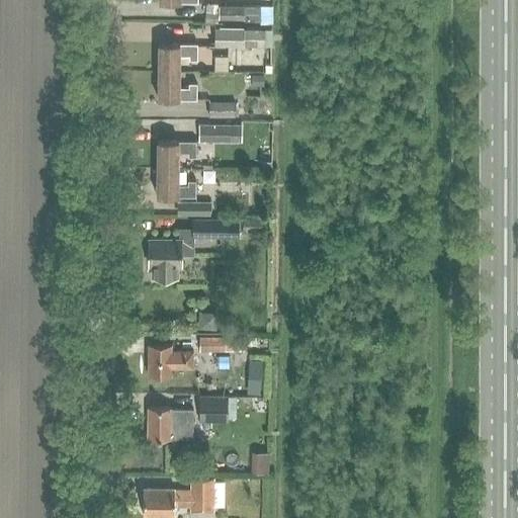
[(206,6),(206,20),(262,20),(262,6),(206,6)]
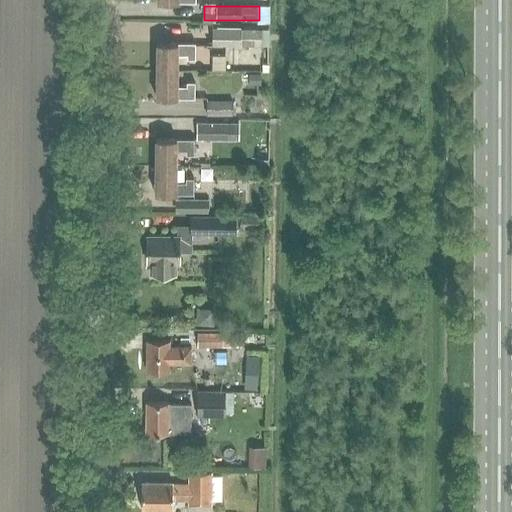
[(213,45),(262,46),(262,30),(213,29),(213,45)]
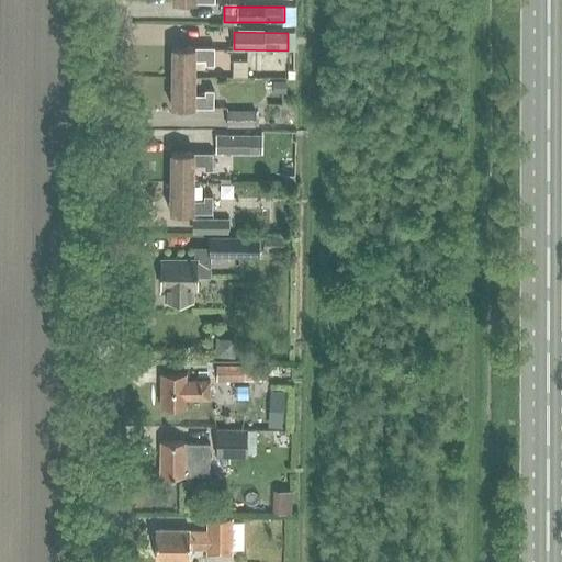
[(172,47),(171,78),(194,78),(194,60),(205,60),(205,66),(214,66),(214,48),(172,47)]
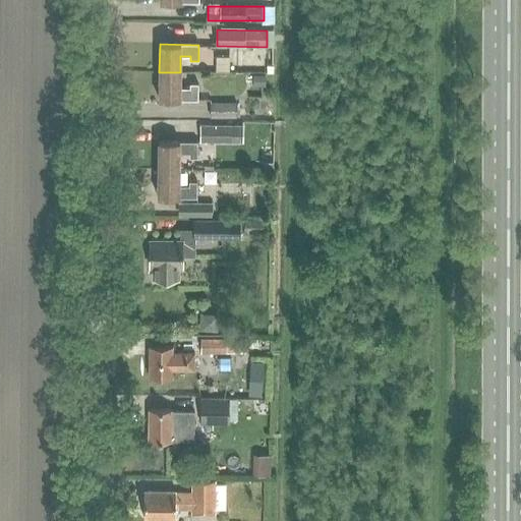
[(231,56),(218,56),(218,71),(231,71),(231,56)]
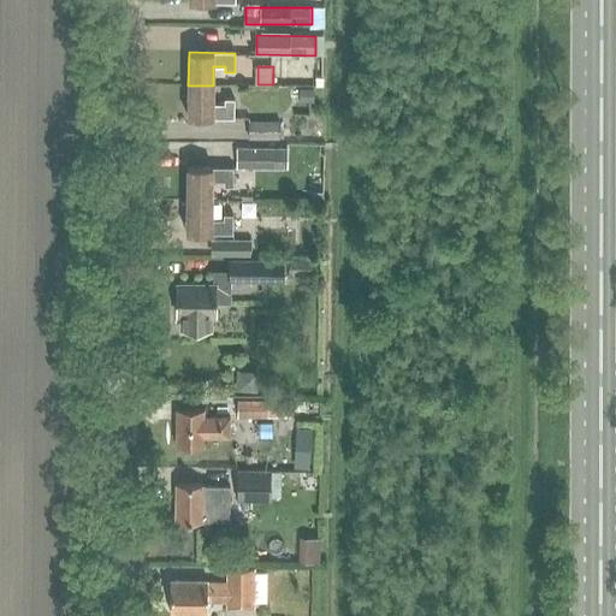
[(213,105),(213,86),(188,86),(188,119),(235,119),(235,100),(225,100),(225,105),(213,105)]
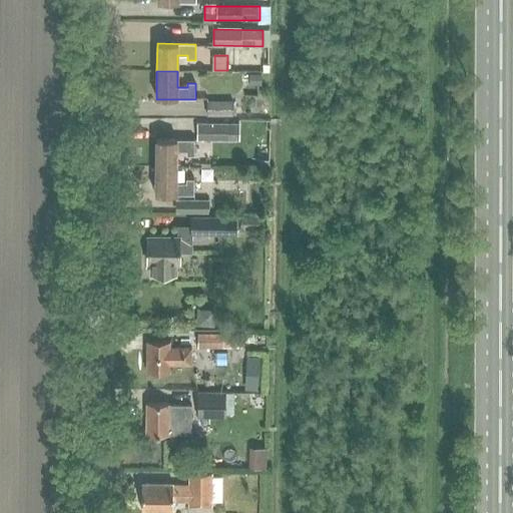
[(249,74),(249,84),(262,84),(262,74),(249,74)]
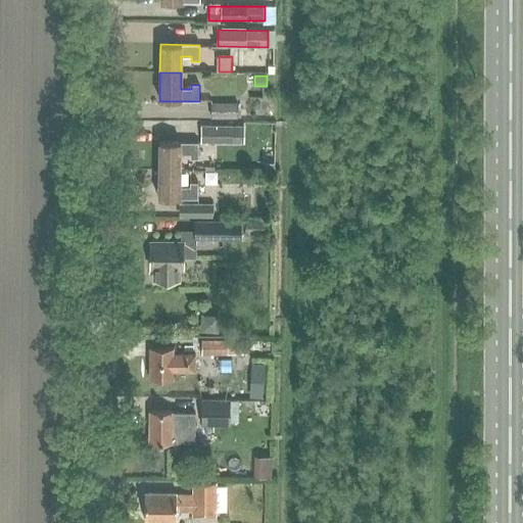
[(211,117),(239,117),(239,110),(239,102),(211,103),(211,117)]
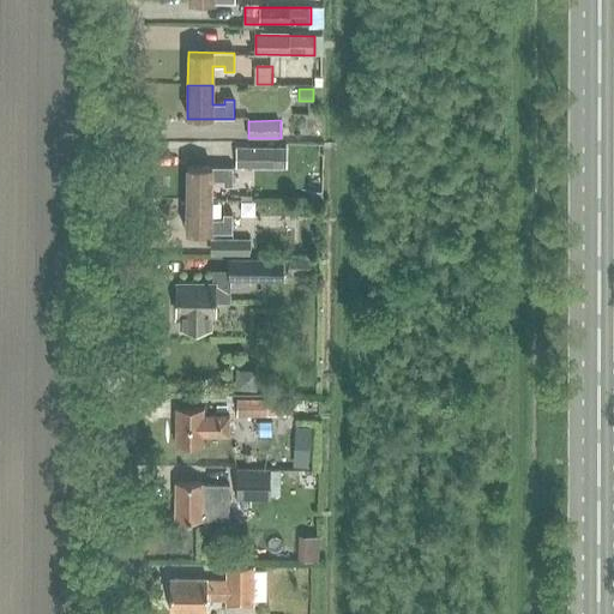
[(236,146),(236,167),(272,168),(272,148),(236,146)]
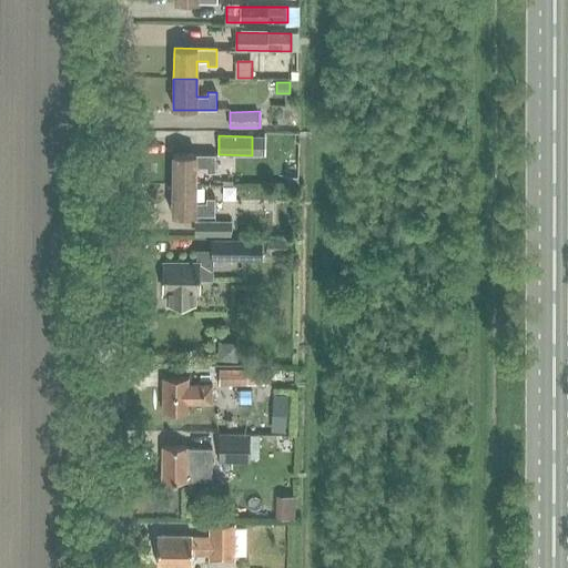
[(173,154),(172,185),(195,185),(195,168),(206,169),(206,173),(215,173),(215,155),(173,154)]
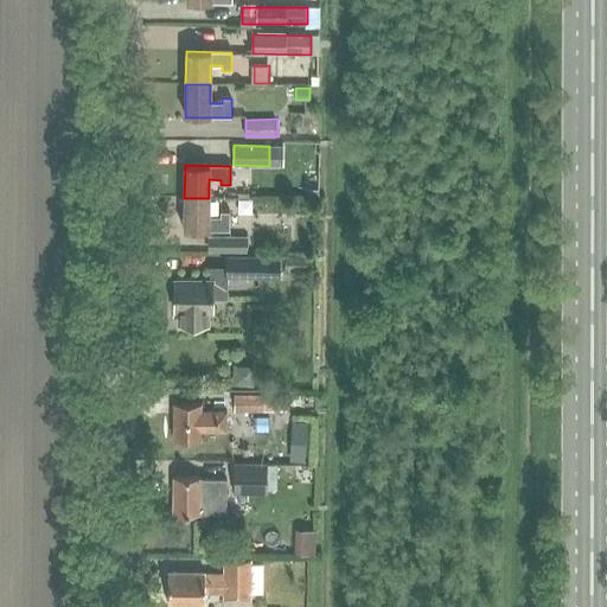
[(209,217),(209,198),(184,198),(184,231),(229,231),(230,212),(221,212),(219,217),(209,217)]
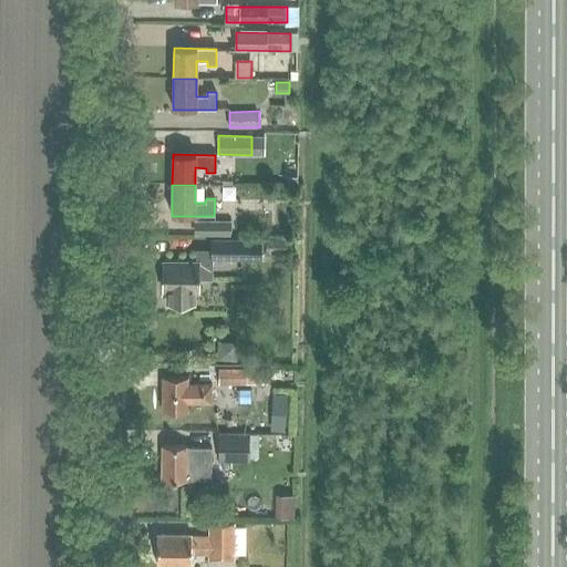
[(215,220),(215,236),(230,236),(230,222),(215,220)]
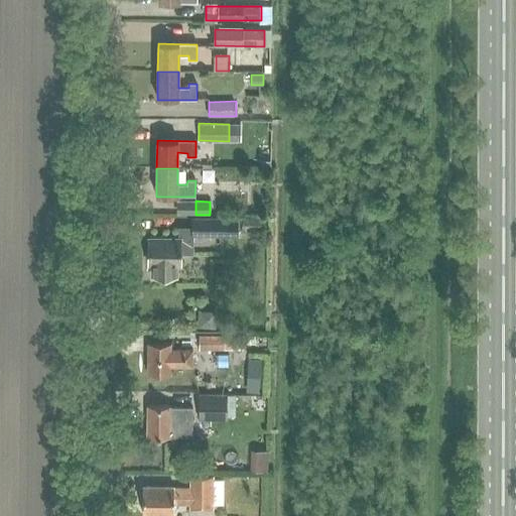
[(148,265),(152,265),(152,276),(176,276),(176,265),(180,265),(180,253),(192,254),(192,236),(238,236),(238,219),(191,219),(191,229),(179,229),(179,239),(148,239),(148,265)]
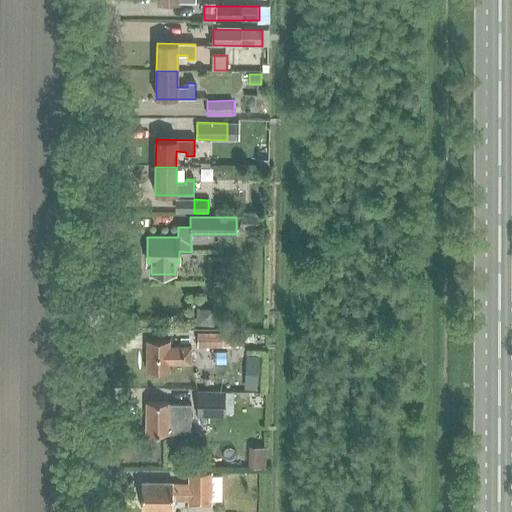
[(240,217),(240,231),(265,231),(265,217),(240,217)]
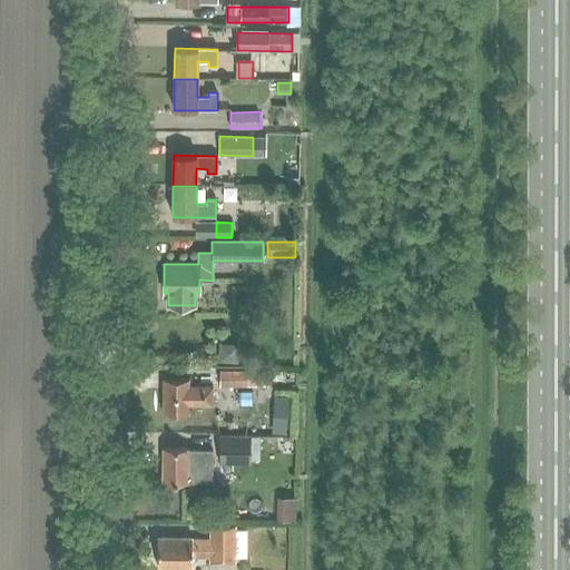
[(220,364),(239,364),(239,344),(220,344),(220,364)]
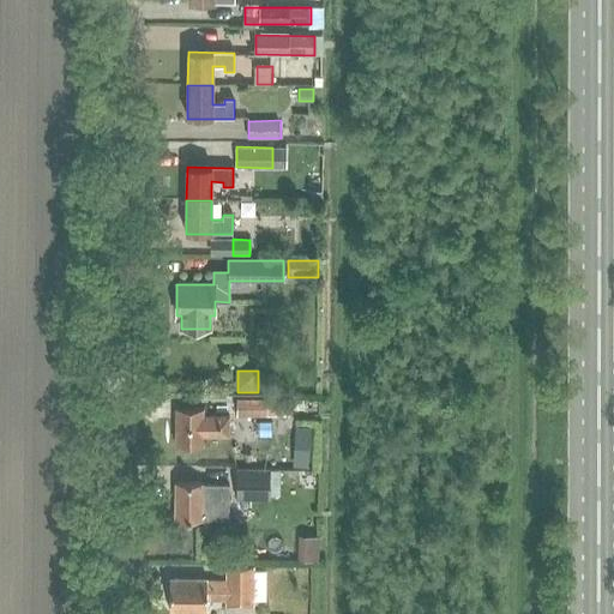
[(239,399),(239,416),(293,417),(293,401),(239,399)]
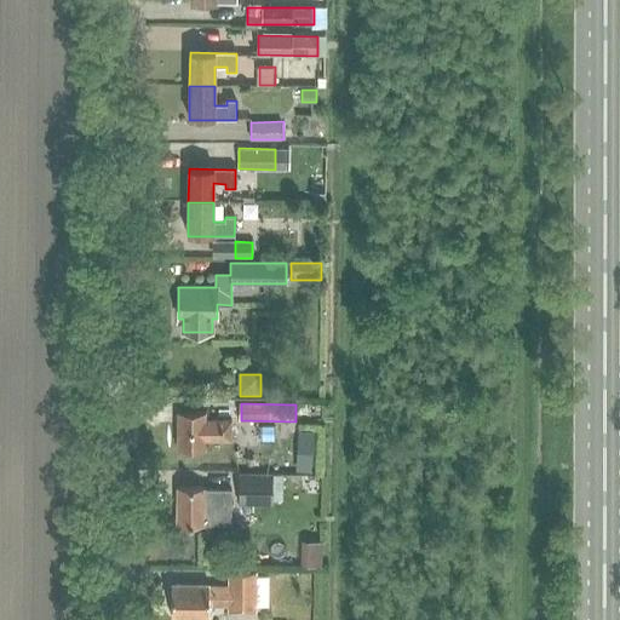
[(205,441),(231,441),(231,420),(205,420),(205,413),(178,413),(178,449),(205,449),(205,441)]
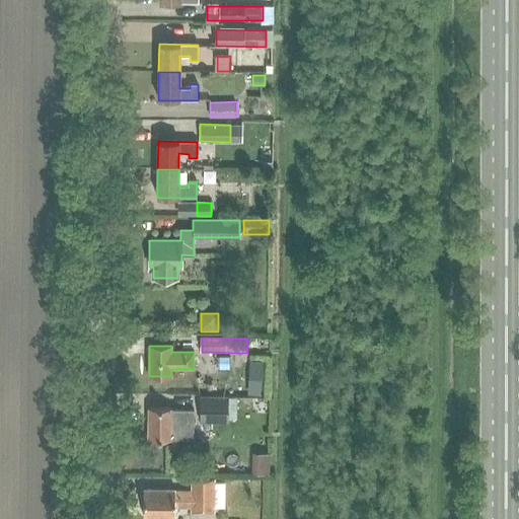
[(262,386),(263,361),(249,361),(248,385),(262,386)]
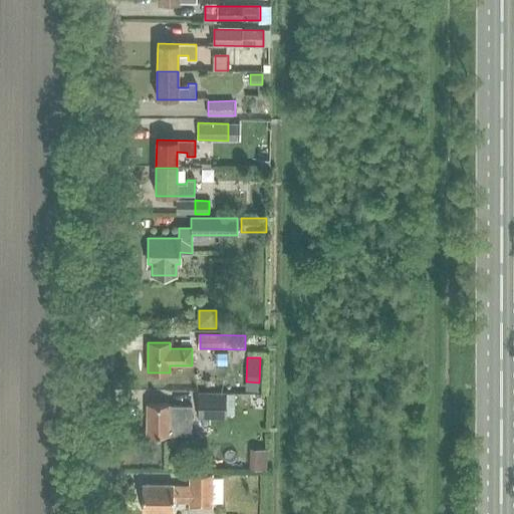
[(200,394),(199,419),(227,419),(227,394),(200,394)]
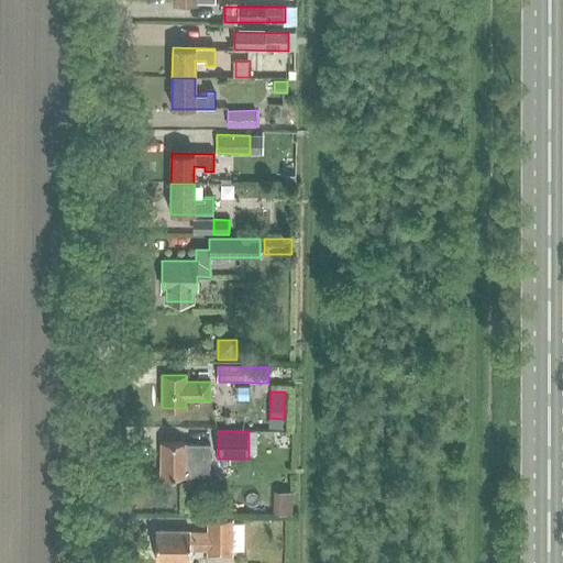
[(210,444),(186,444),(186,443),(161,443),(161,477),(185,477),(185,476),(210,476),(210,444)]
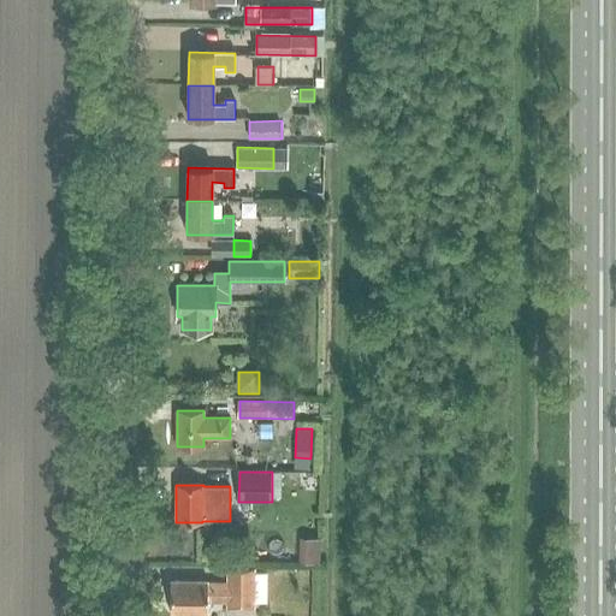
[(326,560),(327,535),(307,534),(306,558),(326,560)]
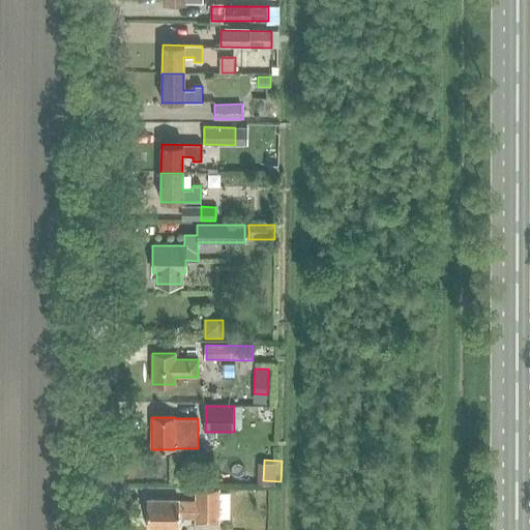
[(196,520),(218,520),(218,490),(196,490),(196,502),(178,502),(178,500),(147,500),(146,528),(178,528),(178,519),(196,519),(196,520)]
